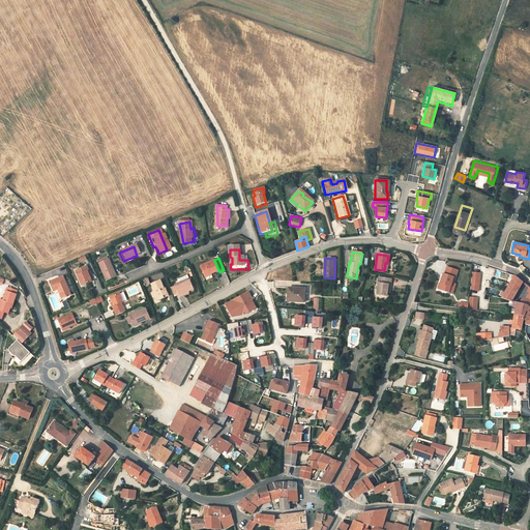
[(110,269),(107,262),(96,266),(104,283),(112,280),(108,270),(110,269)]
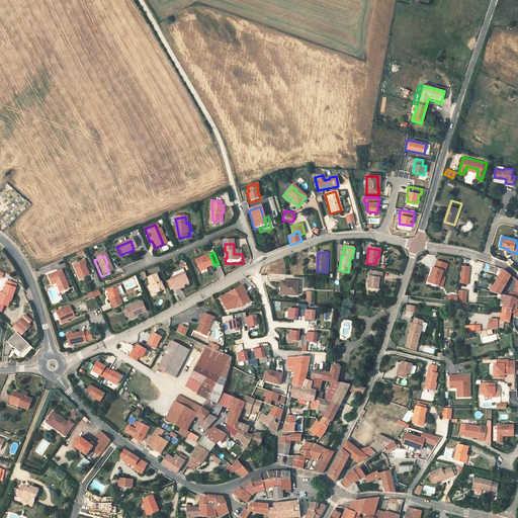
[(209,259),(196,265),(200,275),(213,269),(209,259)]
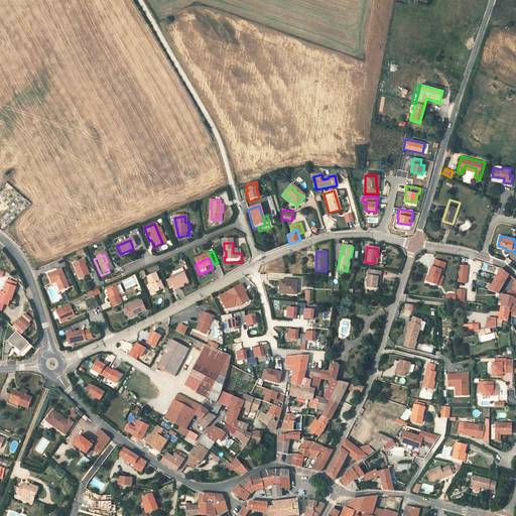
[(444,276),(448,264),(438,260),(435,267),(434,267),(429,281),(439,284),(442,276),(444,276)]
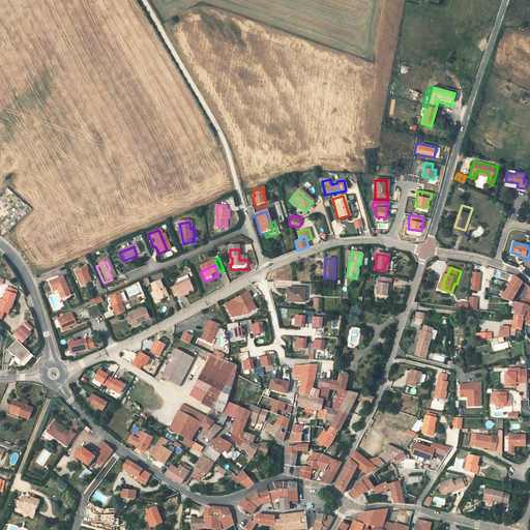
[(83,268),(72,273),(79,287),(89,282),(83,268)]
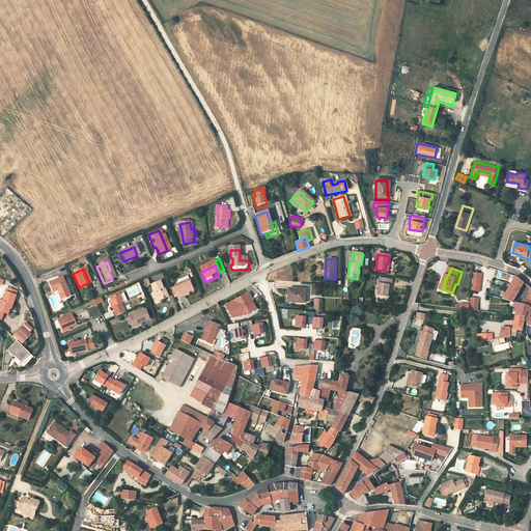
[(483,273),(475,272),(473,290),(482,291),(482,283),(483,273)]
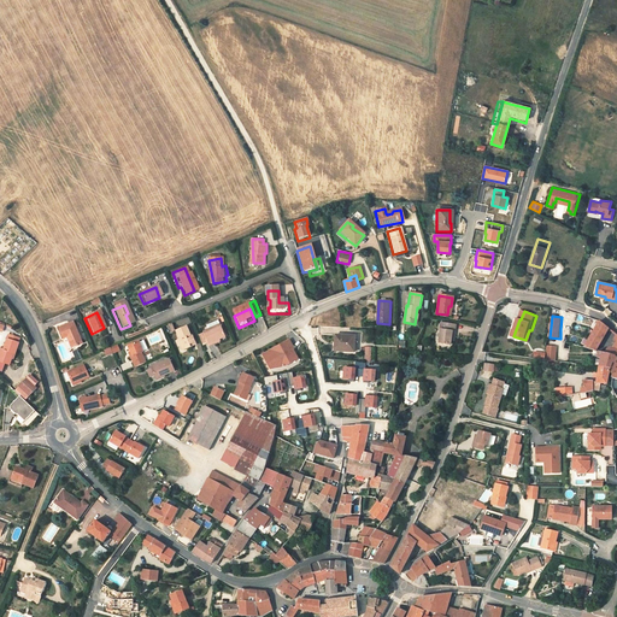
[(448,345),(450,340),(452,331),(454,331),(456,325),(440,323),(439,329),(441,330),(439,342),(448,345)]
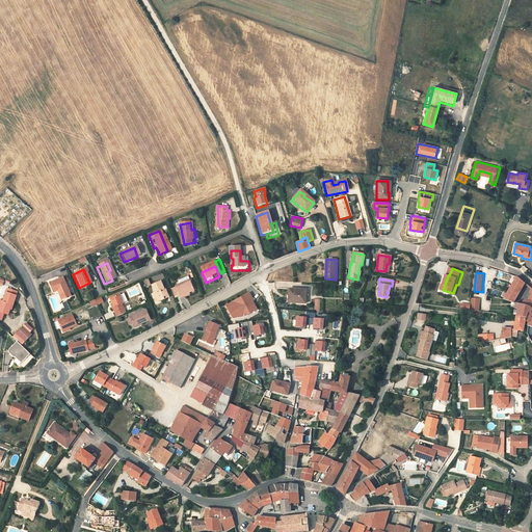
[(507,300),(517,303),(527,286),(520,278),(507,300)]
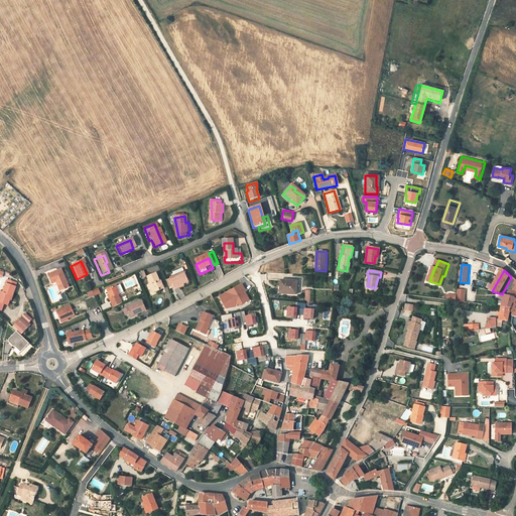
[(49,284),(53,283),(56,282),(59,290),(66,288),(58,272),(46,276),(49,284)]
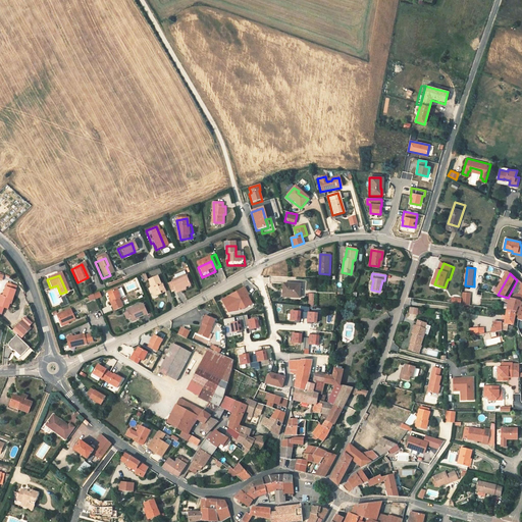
[(187,275),(173,280),(177,293),(183,291),(181,290),(190,285),(187,275)]
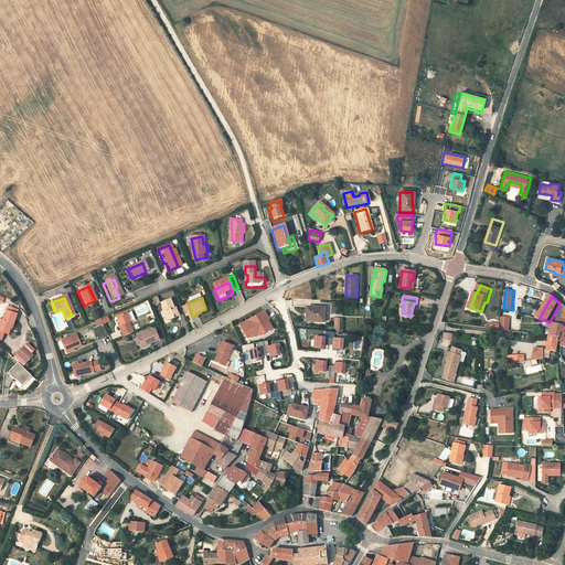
[(174,320),(173,317),(178,315),(177,310),(174,311),(170,301),(161,305),(164,311),(163,312),(164,318),(167,323),(174,320)]
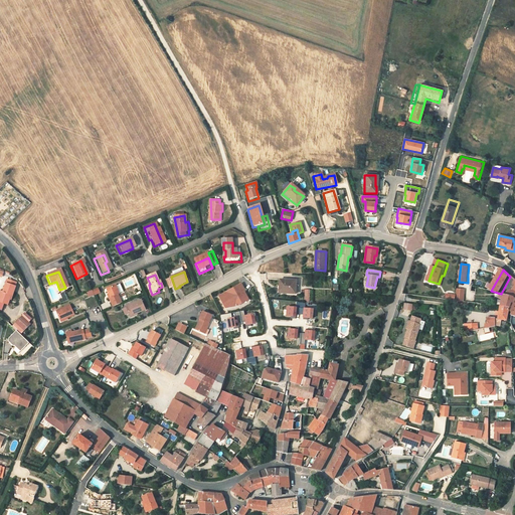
[(2,292),(1,291),(0,293),(0,301),(2,302),(6,304),(10,295),(11,295),(14,286),(13,286),(14,282),(6,279),(2,292)]
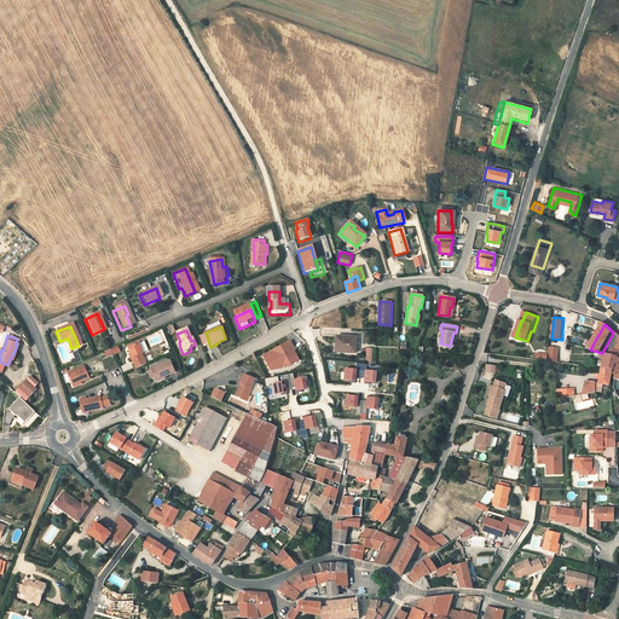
[(356,339),(336,336),(335,343),(337,345),(336,352),(354,353),(356,339)]
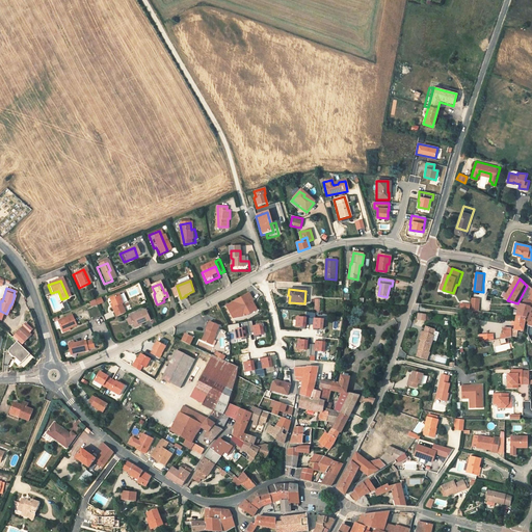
[(248,292),(225,306),(233,318),(246,315),(257,310),(253,301),(254,300),(248,292)]
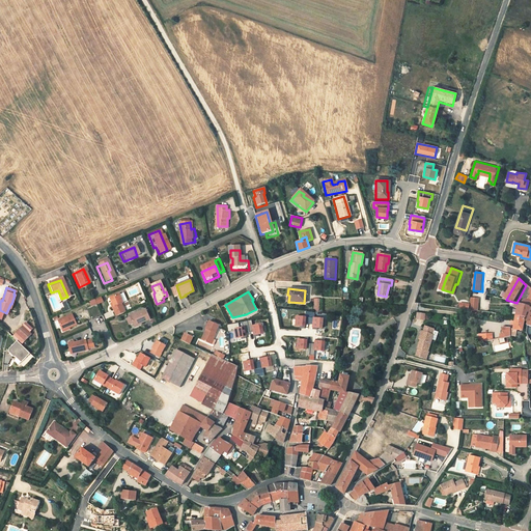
[(120,296),(111,299),(114,308),(113,309),(114,312),(122,308),(122,305),(123,305),(120,296)]
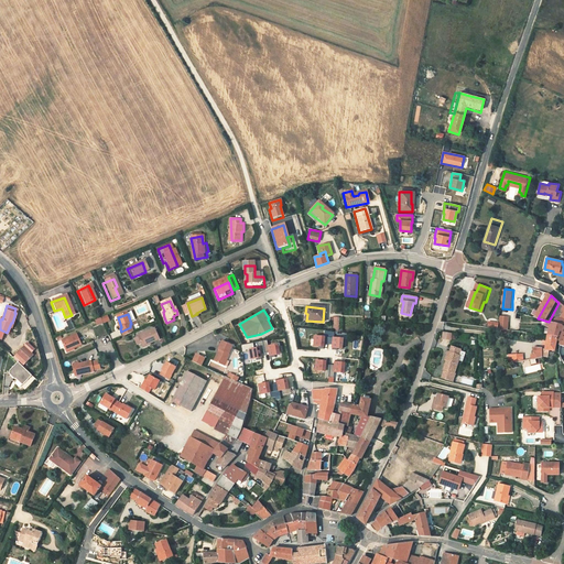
[(97,326),(110,321),(107,315),(94,321),(97,326)]
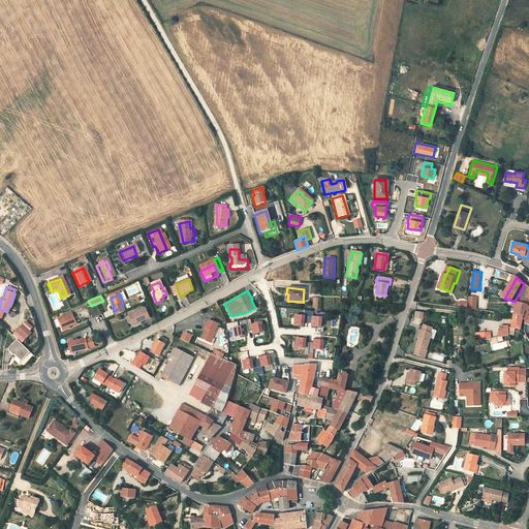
[(523,300),(521,304),(517,303),(515,308),(519,309),(517,317),(528,319),(526,327),(528,327),(528,299),(528,301),(523,300)]
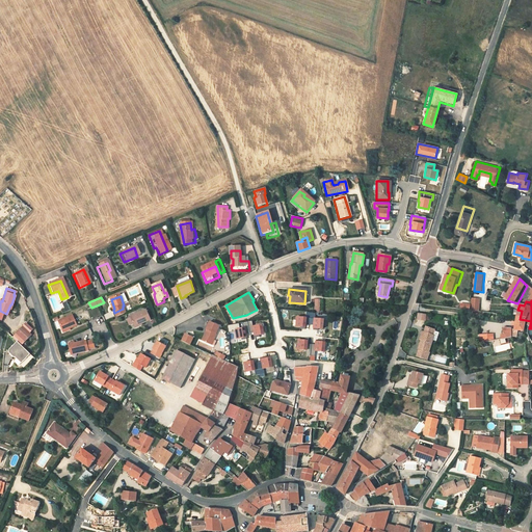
[(135,327),(149,321),(144,312),(130,317),(131,319),(134,325),(135,327)]
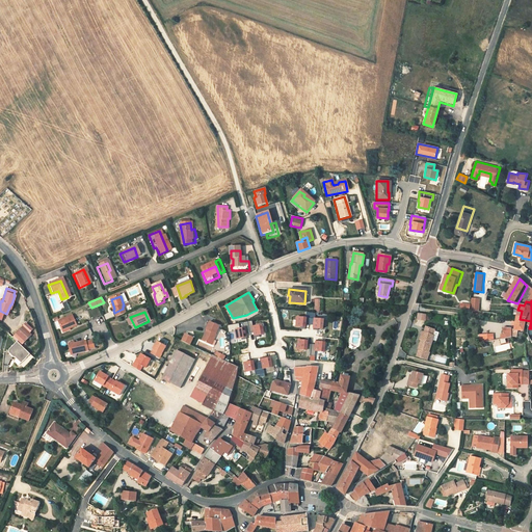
[(296,317),(295,327),(306,328),(307,324),(313,325),(312,329),(322,330),(324,320),(315,319),(316,314),(314,313),(307,313),(307,318),(296,317)]
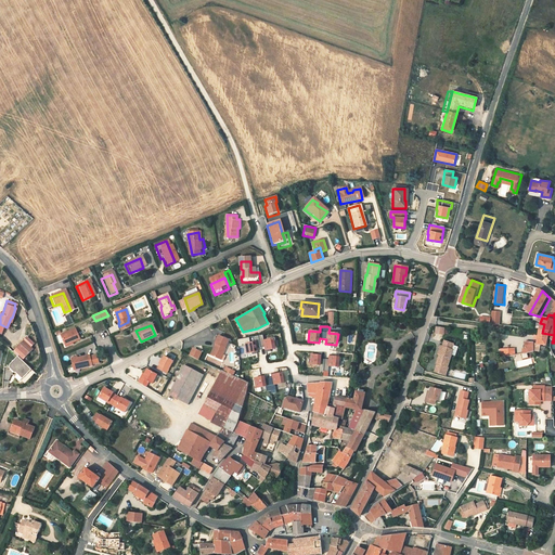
[(74,330),(59,336),(63,347),(78,340),(74,330)]
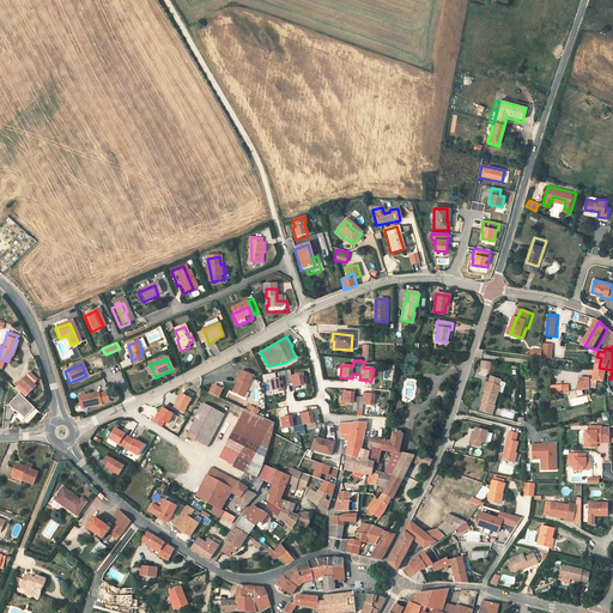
[(601,384),(607,384),(610,378),(612,370),(599,368),(595,382),(582,381),(582,394),(594,392),(600,392),(601,384)]
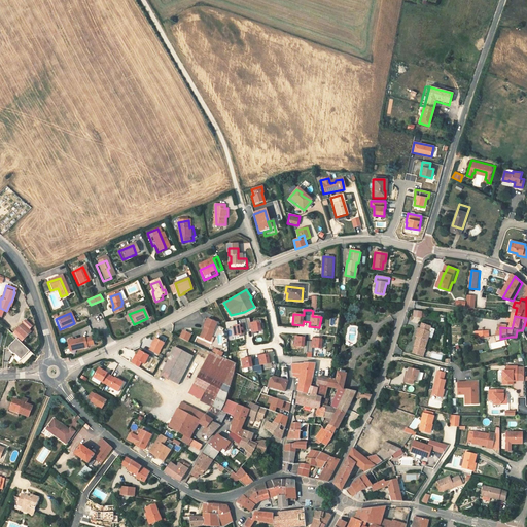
[(233,325),(234,336),(244,334),(244,330),(250,329),(251,332),(260,331),(259,321),(250,322),(249,318),(241,319),(242,323),(233,325)]
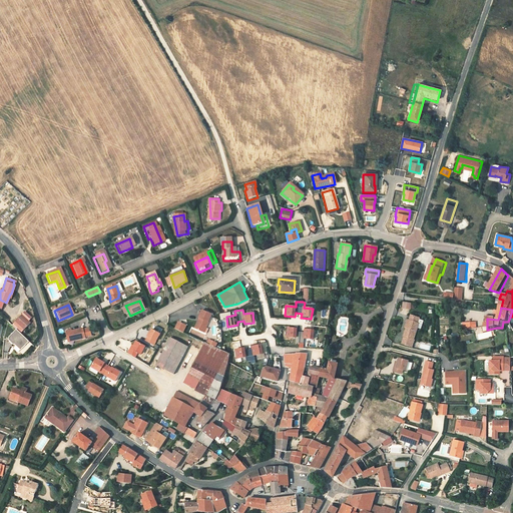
[(210,316),(201,312),(197,320),(198,320),(200,321),(198,324),(196,323),(193,330),(201,333),(203,328),(205,329),(207,324),(207,323),(210,316)]
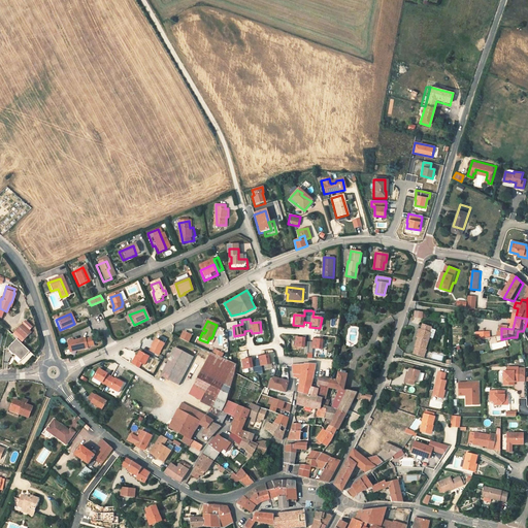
[(21,323),(10,333),(20,341),(30,331),(21,323)]
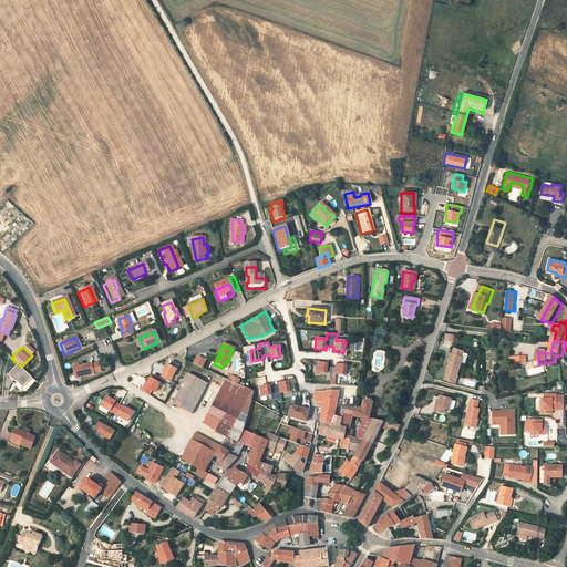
[(465,352),(455,349),(453,354),(454,354),(452,362),(450,362),(446,371),(447,371),(459,375),(463,361),(464,359),(463,358),(465,352)]
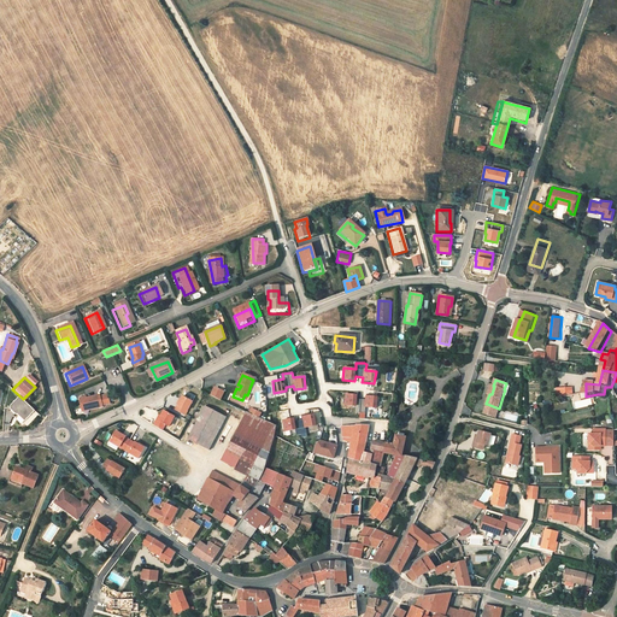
[(210,395),(219,400),(224,392),(215,387),(210,395)]
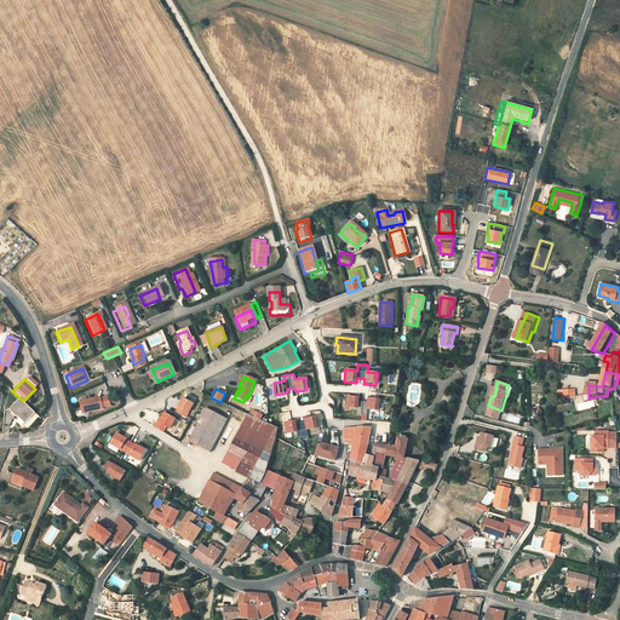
[(178,407),(176,411),(185,417),(196,399),(185,392),(178,406),(178,407)]
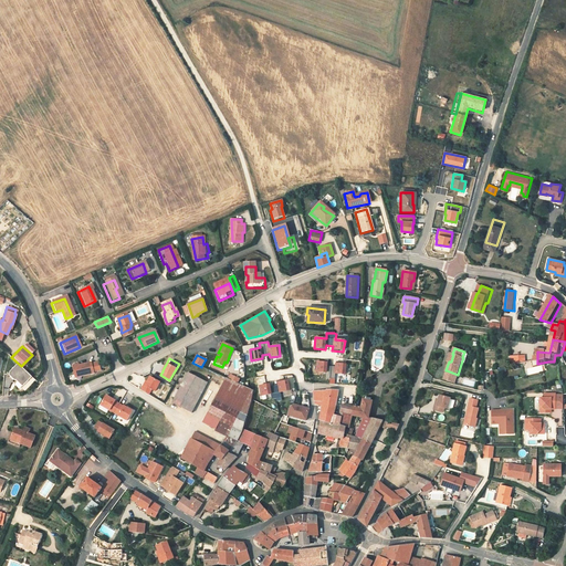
[(346,374),(346,363),(335,362),(335,366),(327,365),(328,362),(317,360),(316,371),(326,373),(326,377),(335,378),(335,373),(346,374)]
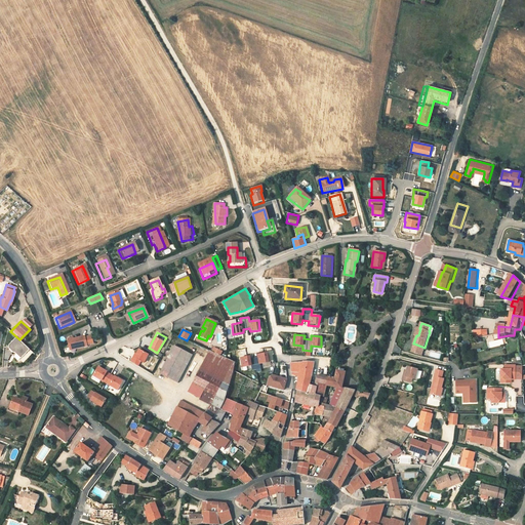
[(69,340),(70,349),(75,348),(76,351),(88,348),(88,345),(93,344),(91,336),(85,337),(76,339),(76,341),(73,341),(73,339),(69,340)]
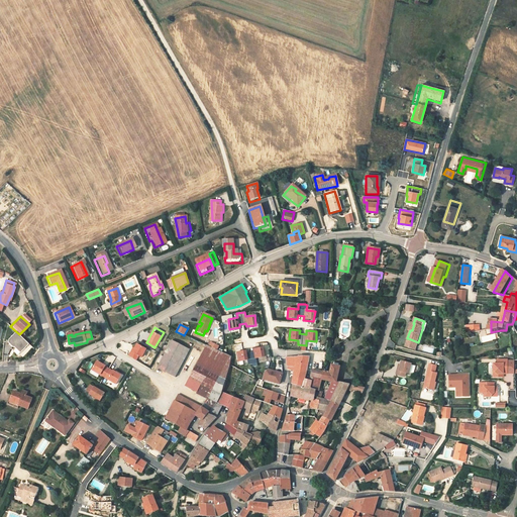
[(4,339),(3,342),(9,348),(9,347),(15,353),(24,345),(12,332),(4,339)]
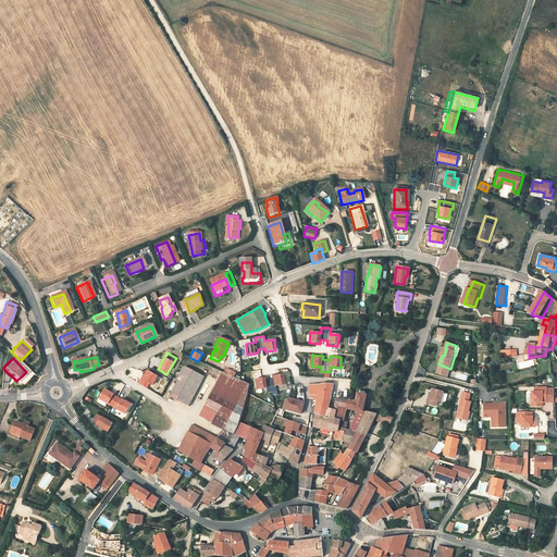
[(449,371),(450,369),(440,364),(437,372),(449,376),(450,372),(449,371)]
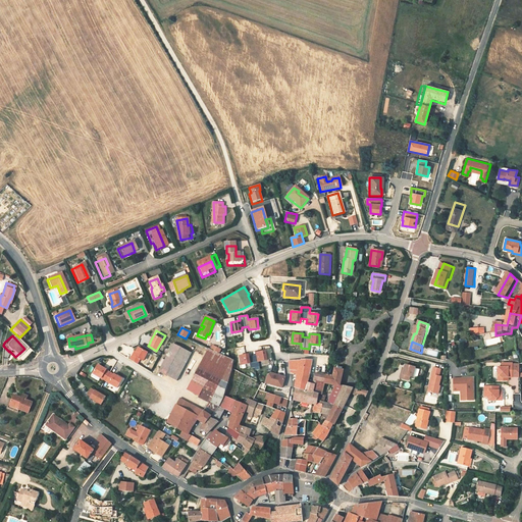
[(191,352),(172,343),(159,371),(177,379),(191,352)]
